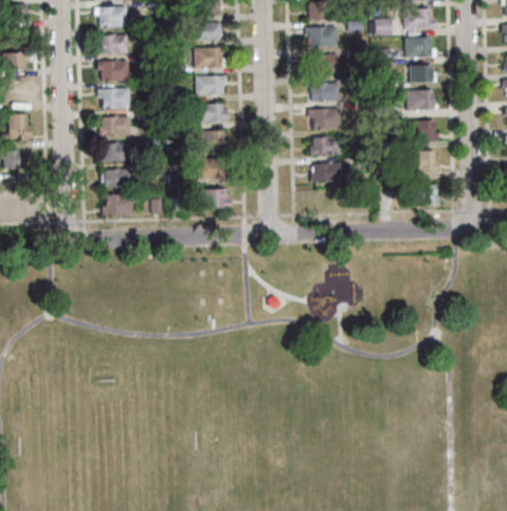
[(197,16),(196,0),(220,0),(220,15),(197,16)]
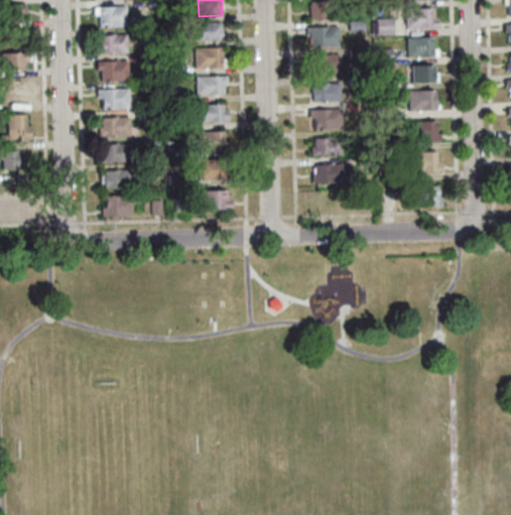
[(338,1),(339,19),(311,19),(310,2),(338,1)]
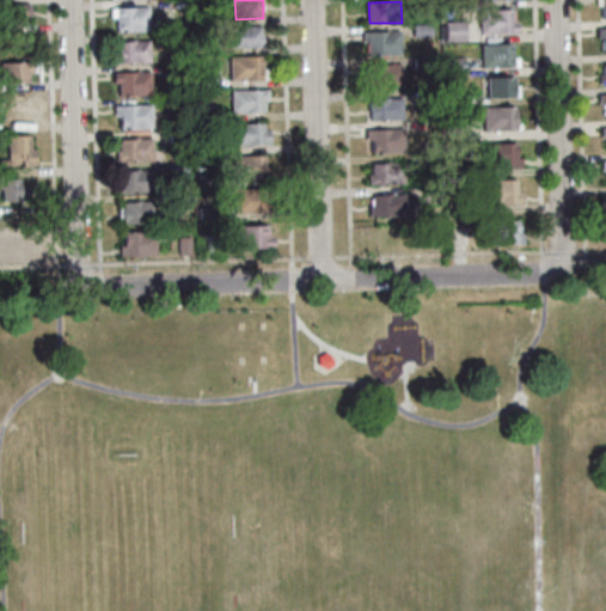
[(34,16),(29,16),(29,25),(1,26),(0,6),(32,5),(34,16)]
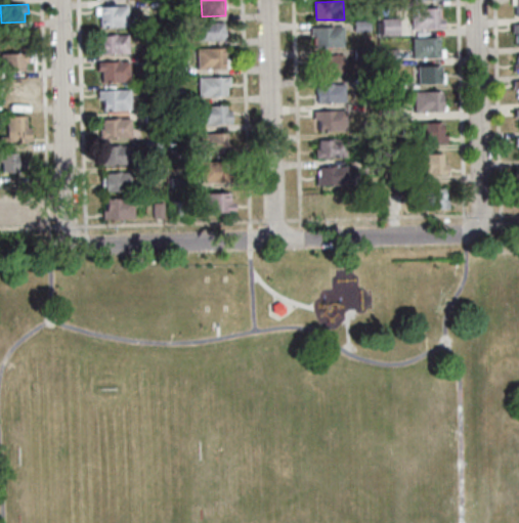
[(97,7),(129,6),(130,27),(102,28),(101,15),(97,15),(97,7)]
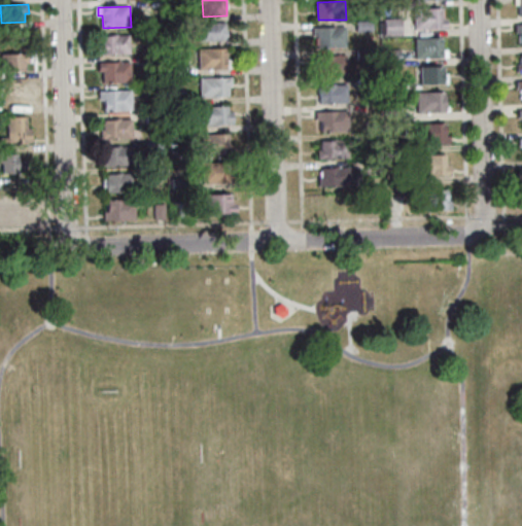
[(447,29),(416,30),(416,10),(443,9),(443,20),(447,20),(447,29)]
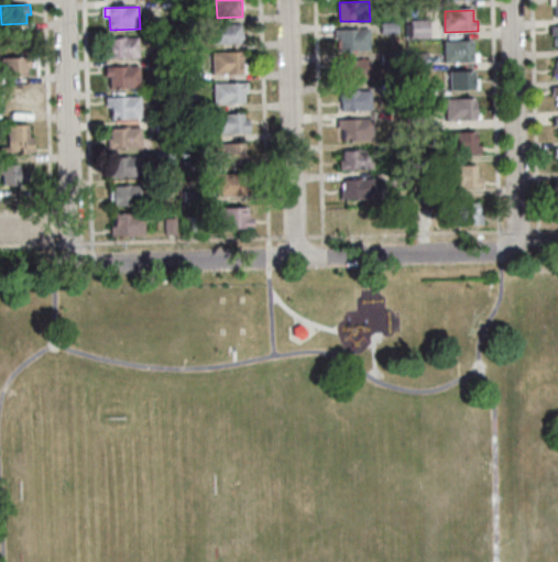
[(185,23),(185,12),(199,12),(199,23),(185,23)]
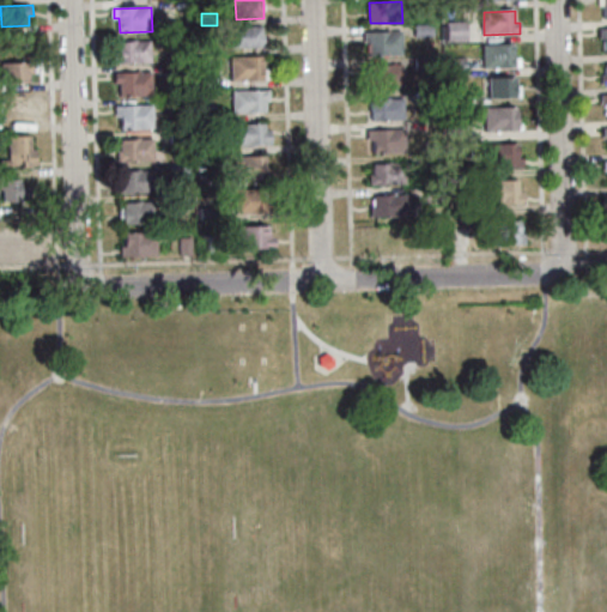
[(467,23),(468,41),(449,41),(449,23),(467,23)]
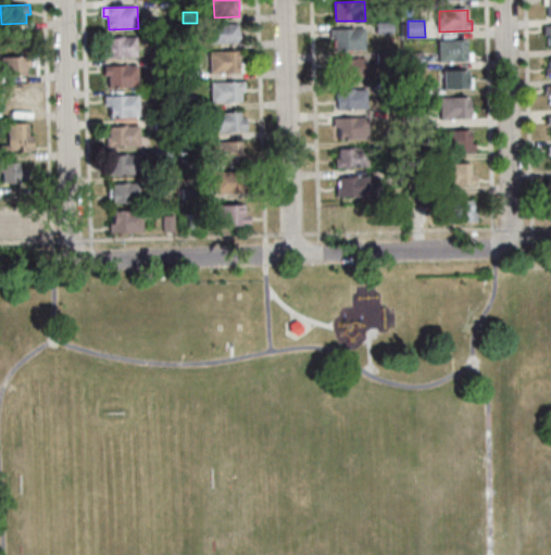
[(378,34),(378,24),(395,23),(395,34),(378,34)]
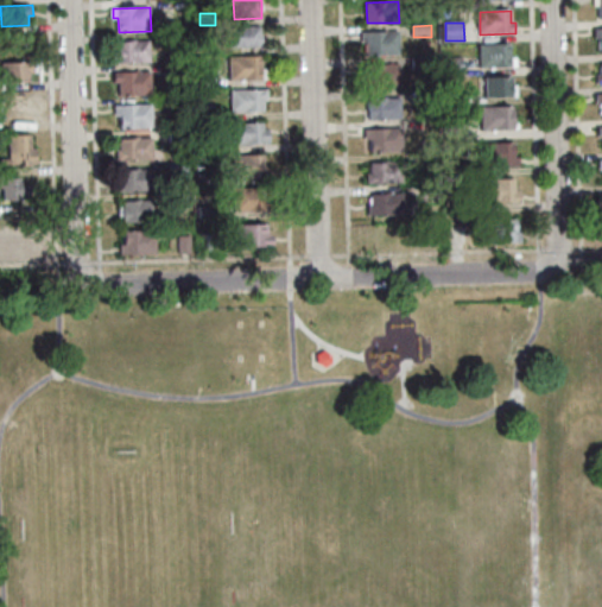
[(263,46),(230,46),(230,29),(261,27),(263,46)]
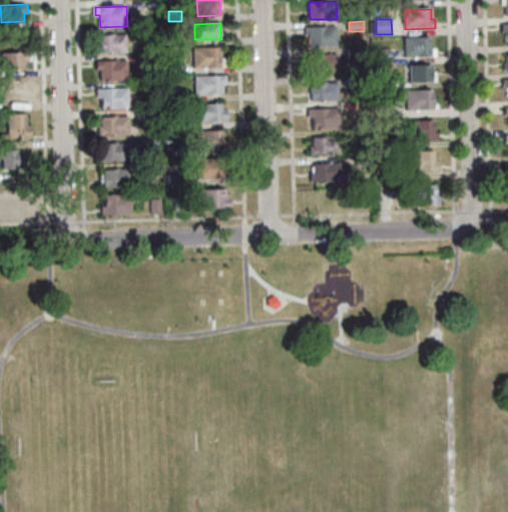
[(307,27),(338,27),(338,45),(312,46),(312,36),(307,36),(307,27)]
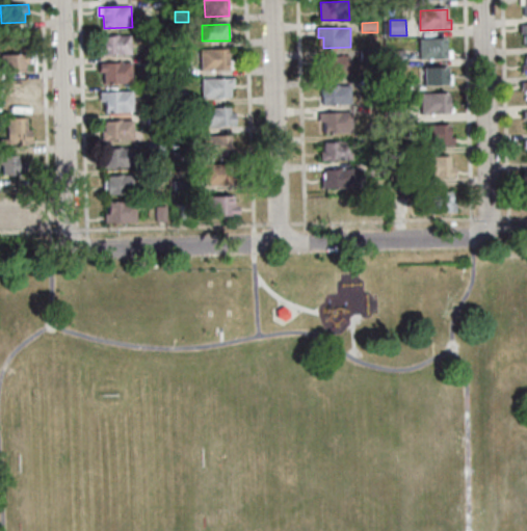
[(132,36),(132,54),(105,55),(104,36),(132,36)]
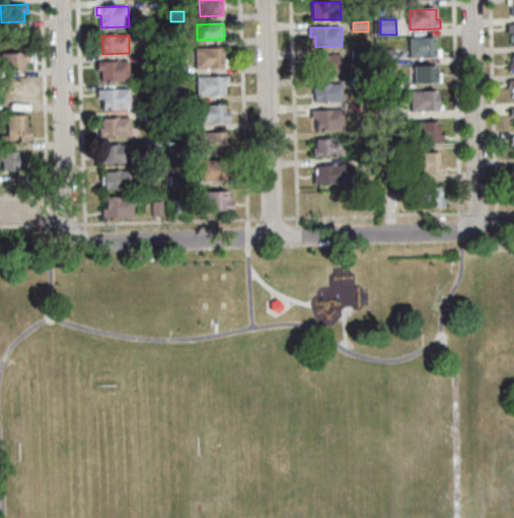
[(411,58),(410,39),(436,38),(437,49),(442,49),(442,57),(411,58)]
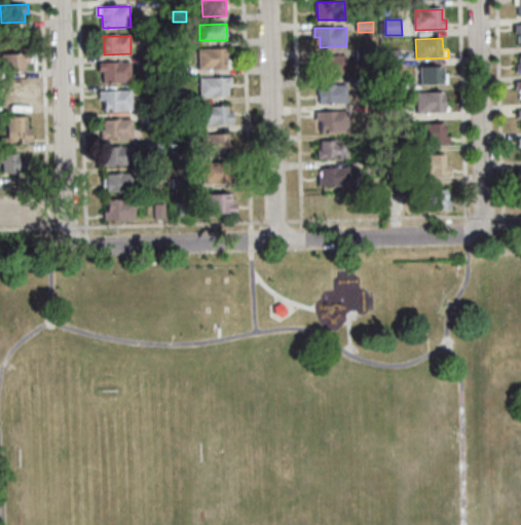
[(232,69),(200,69),(199,49),(227,48),(227,60),(232,60),(232,69)]
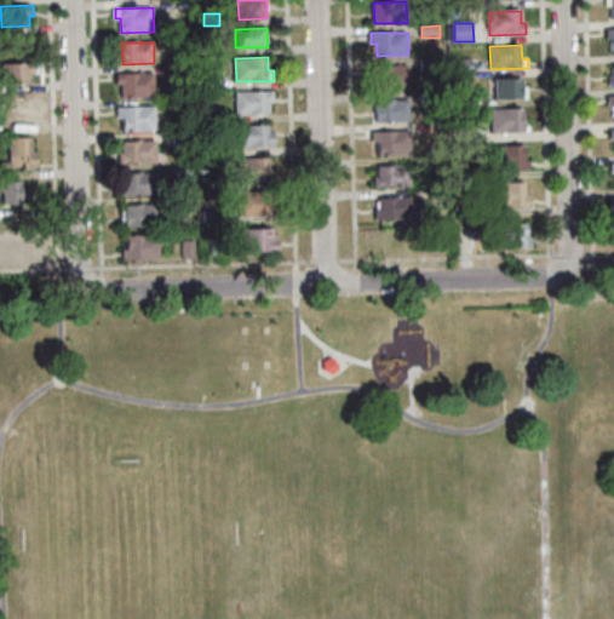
[(439,58),(440,70),(423,72),(423,59),(439,58)]
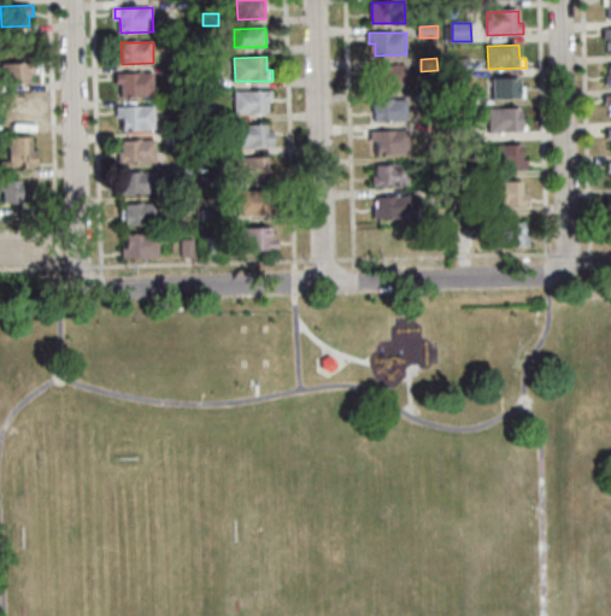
[(454,76),(454,59),(470,58),(470,76),(454,76)]
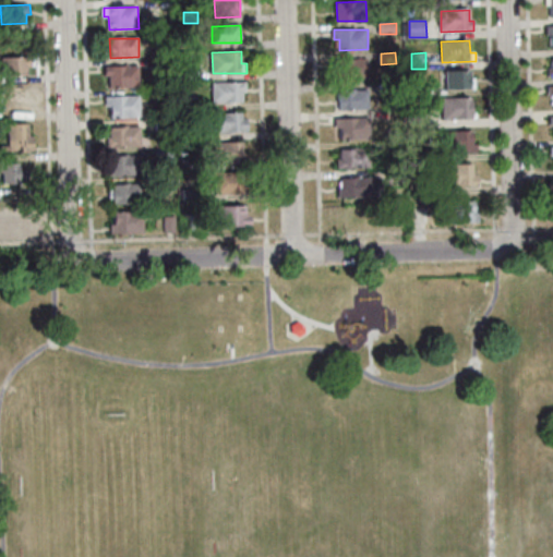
[(3,76),(3,59),(32,58),(32,67),(28,67),(29,75),(3,76)]
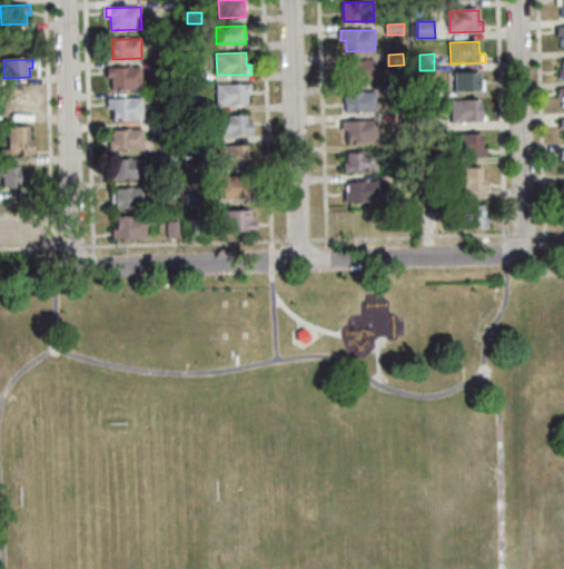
[(376,60),(376,82),(347,82),(346,61),(376,60)]
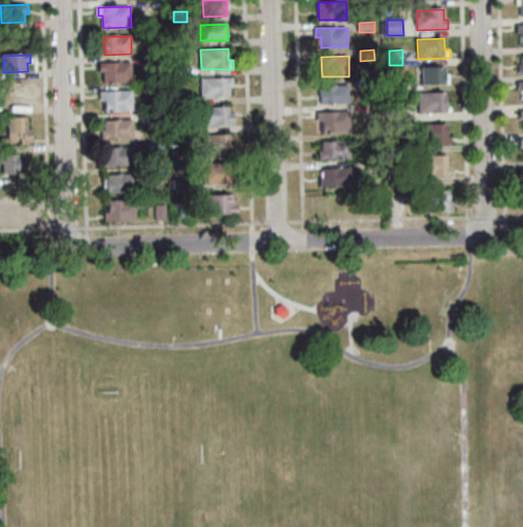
[(149,58),(162,58),(162,67),(149,67),(149,58)]
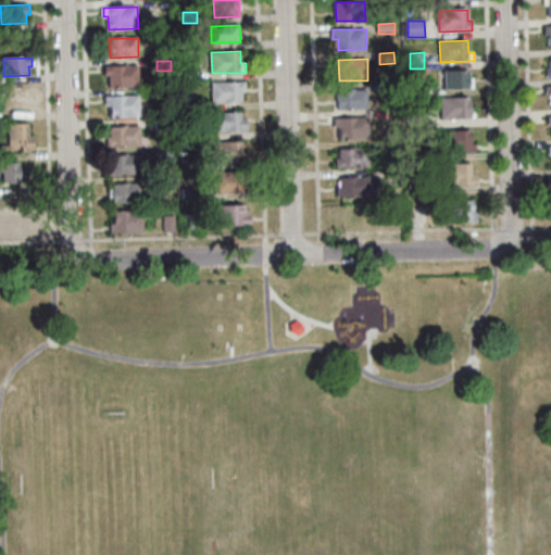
[(105,66),(139,65),(139,87),(110,88),(110,75),(105,75),(105,66)]
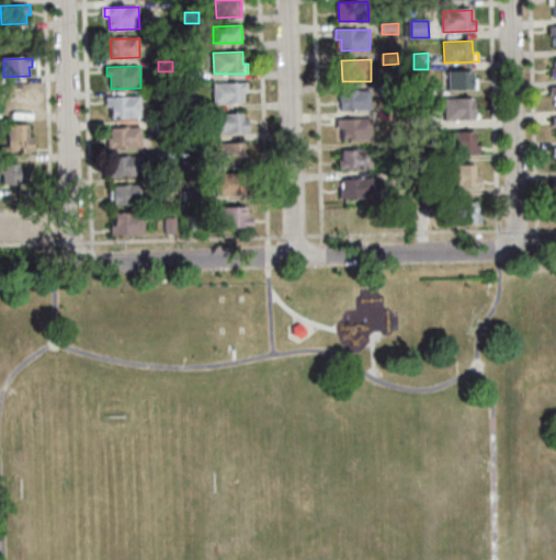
[(199,67),(199,80),(182,80),(182,68),(199,67)]
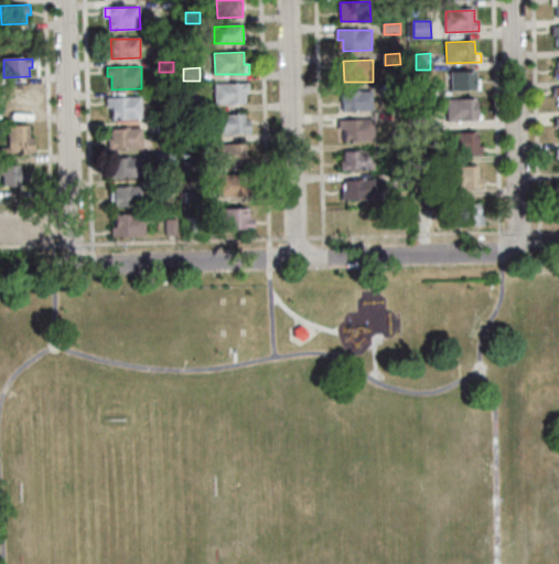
[(481,80),(481,89),(452,89),(452,73),(476,72),(476,80),(481,80)]
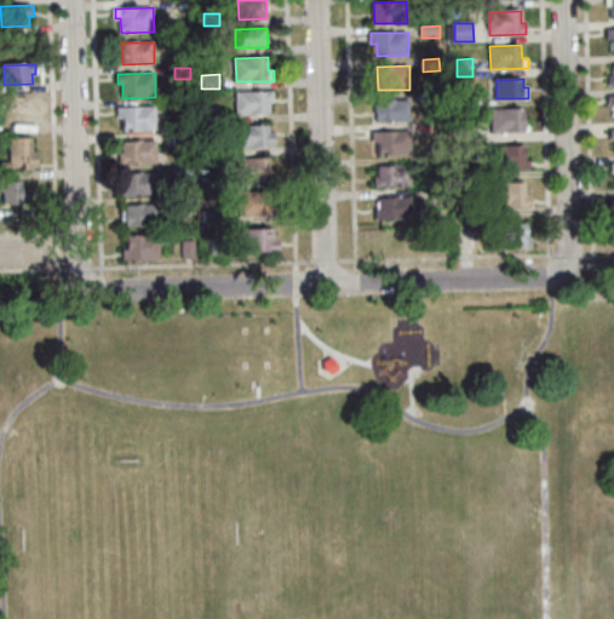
[(237,114),(236,93),(274,92),(274,102),(269,102),(270,113),(237,114)]
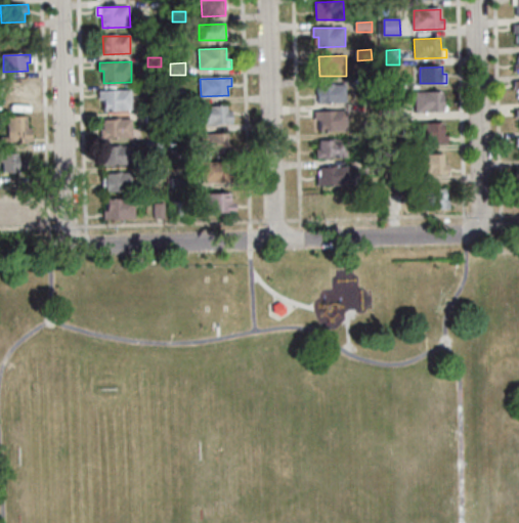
[(396,88),(382,89),(382,79),(396,78),(396,88)]
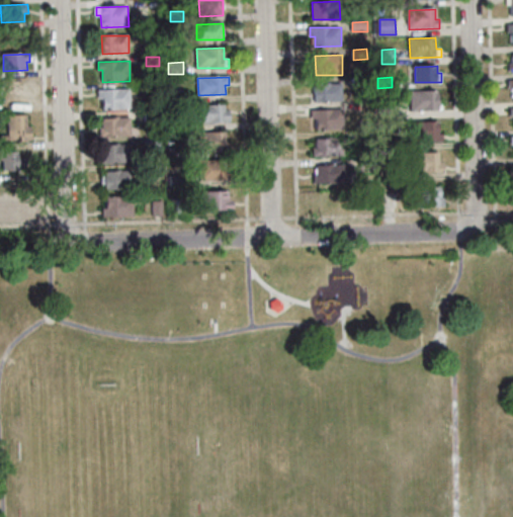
[(354,79),(367,78),(367,88),(354,88),(354,79)]
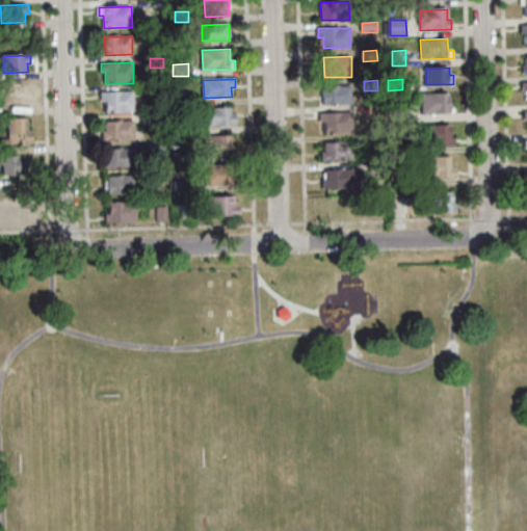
[(0,109),(0,102),(8,102),(8,82),(26,81),(27,94),(31,93),(32,108),(0,109)]
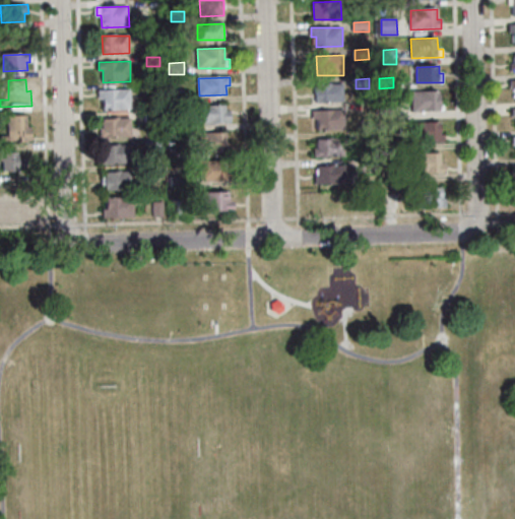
[(343,84),(344,102),(317,103),(317,84),(343,84)]
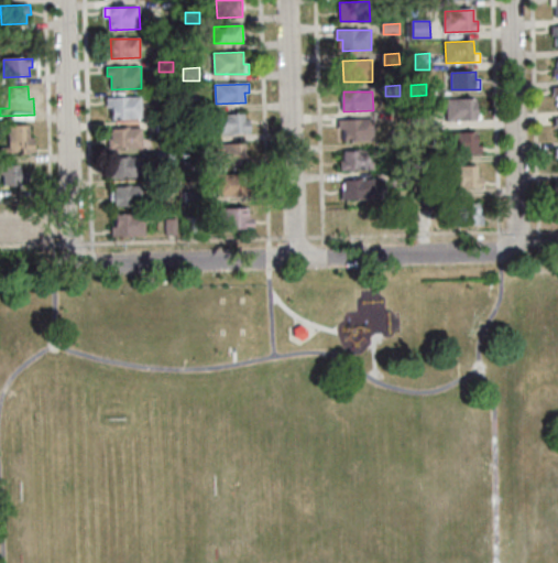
[(153,106),(154,118),(113,119),(113,107),(108,107),(108,98),(142,98),(142,106),(153,106)]
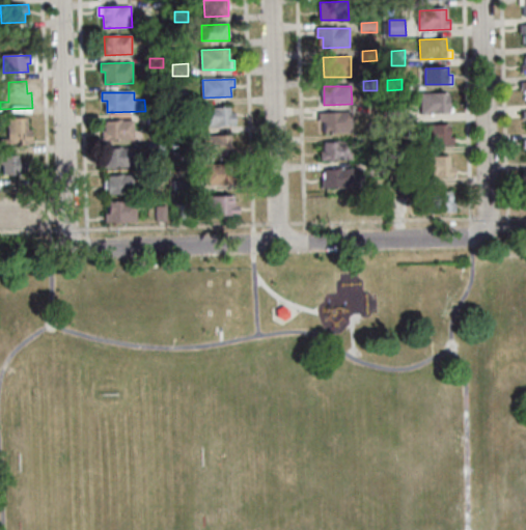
[(421,114),(421,93),(449,93),(449,107),(453,107),(453,113),(421,114)]
